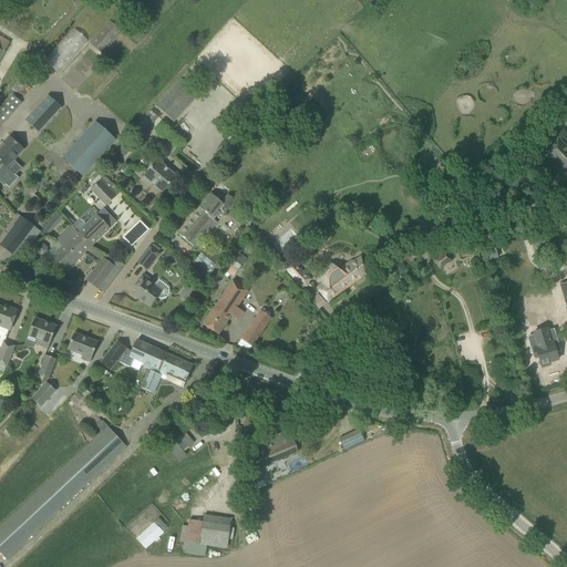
[(89,44),(102,55),(122,33),(109,21),(89,44)]
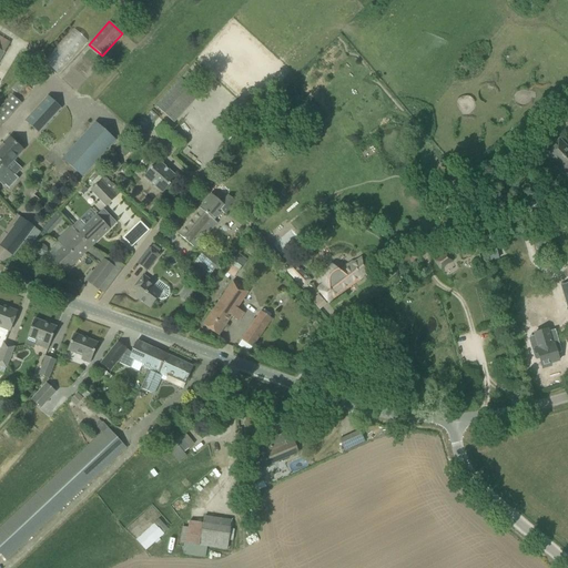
[(74,29),(43,62),(58,75),(88,41),(74,29)]
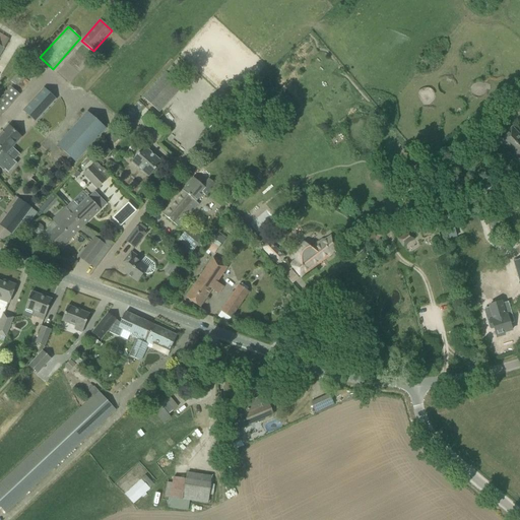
[(0,55),(9,40),(0,34),(0,55)]
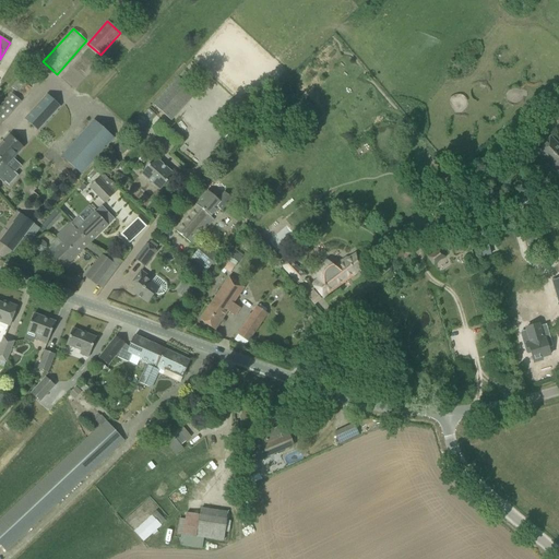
[(153,105),(171,121),(197,94),(178,78),(153,105)]
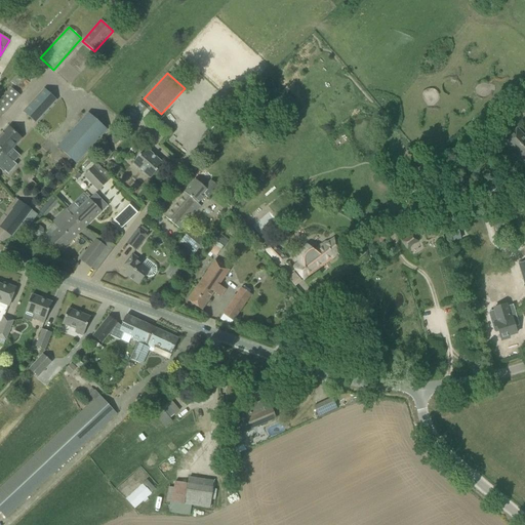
[(0,101),(0,113),(3,116),(4,115),(9,109),(21,96),(10,88),(0,101)]
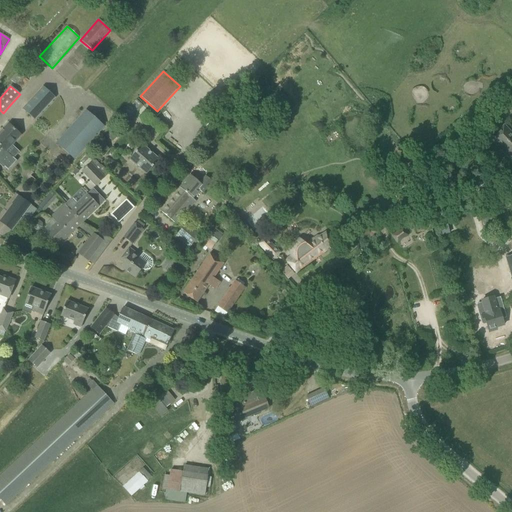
[(23,109),(35,120),(55,98),(43,87),(23,109)]
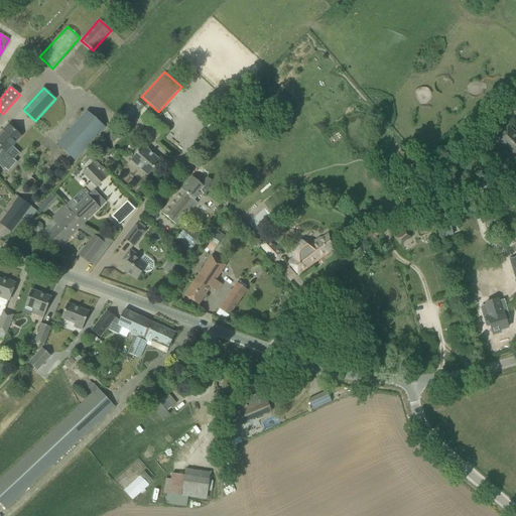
[(121,121),(126,125),(136,113),(131,109),(121,121)]
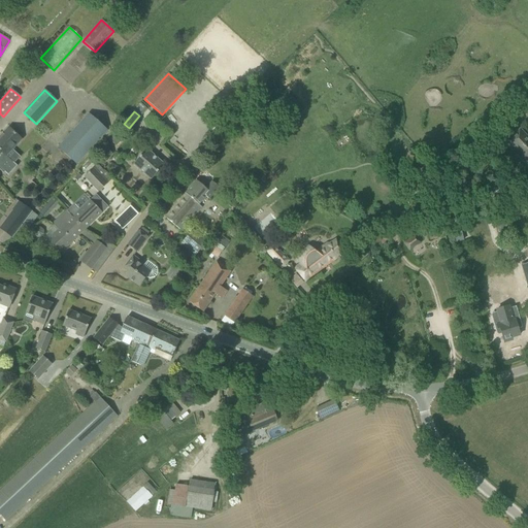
[(57,147),(77,165),(108,131),(89,113),(57,147)]
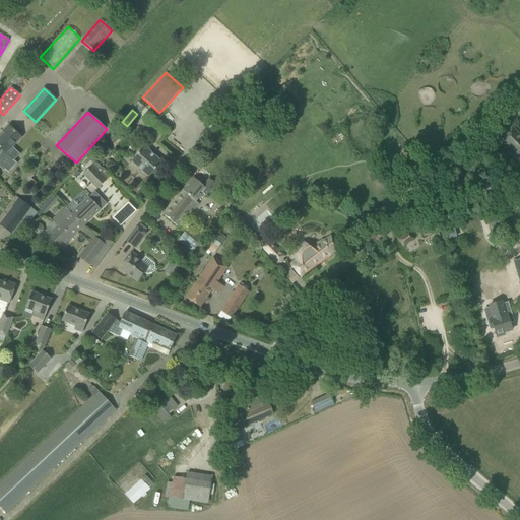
[(519,131),(512,124),(498,140),(507,150),(508,149),(518,159),(519,157),(519,131)]
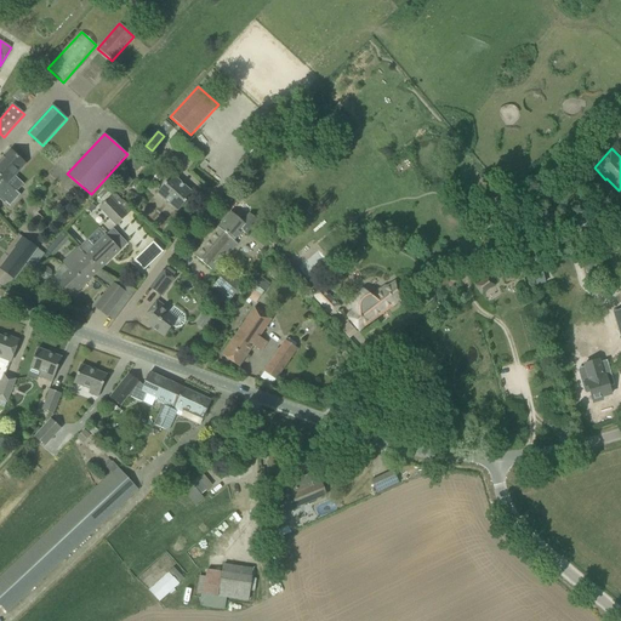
[(0,177),(3,181),(0,182),(0,197),(10,206),(21,195),(7,183),(15,175),(24,164),(20,159),(11,151),(0,161),(0,177)]
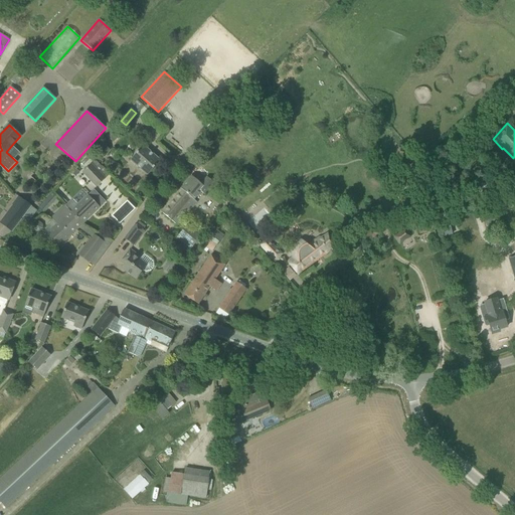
[(104,146),(98,153),(104,158),(110,151),(104,146)]
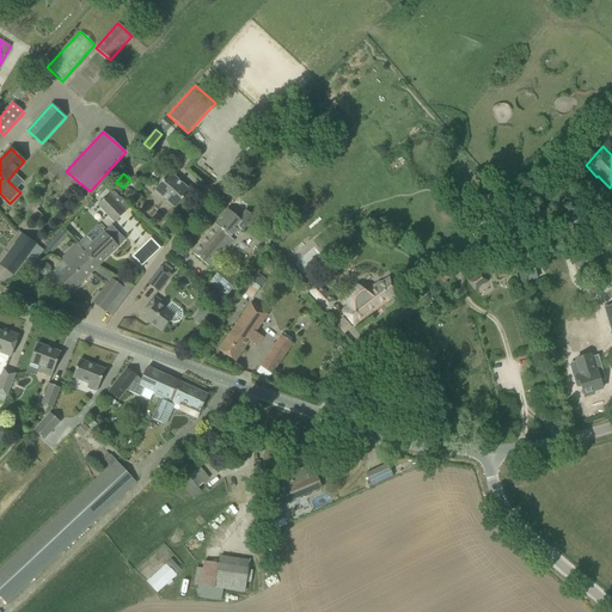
[(154,190),(175,209),(191,191),(171,173),(154,190)]
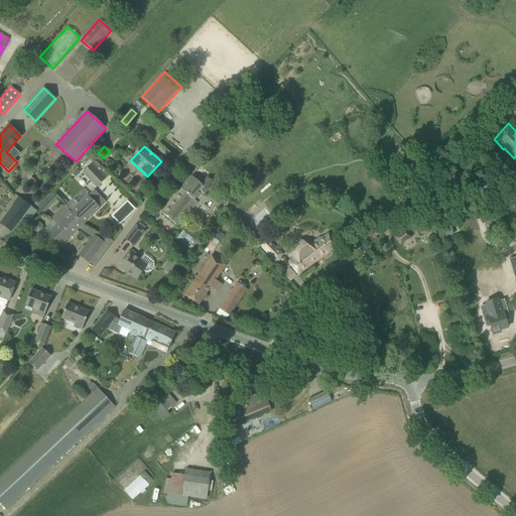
[(425,175),(414,162),(406,169),(417,182),(425,175)]
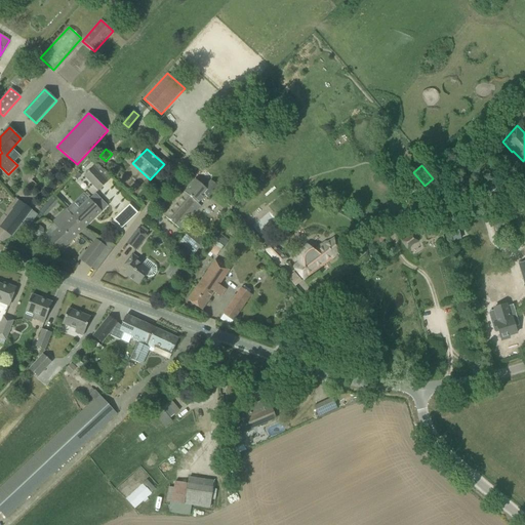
[(83,176),(97,192),(108,183),(93,167),(83,176)]
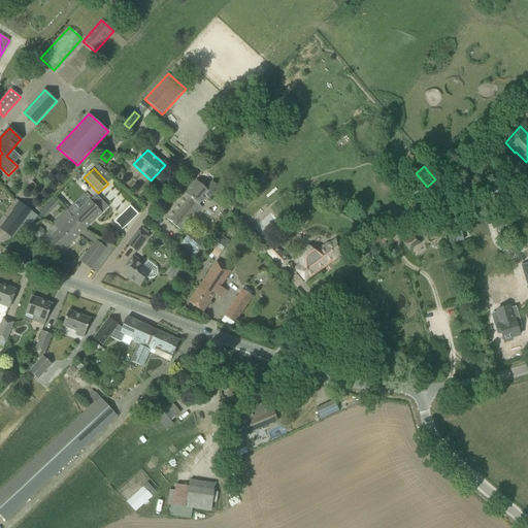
[(165,218),(182,232),(189,224),(202,207),(199,204),(206,196),(209,199),(219,187),(212,182),(206,189),(196,180),(186,194),(165,218)]
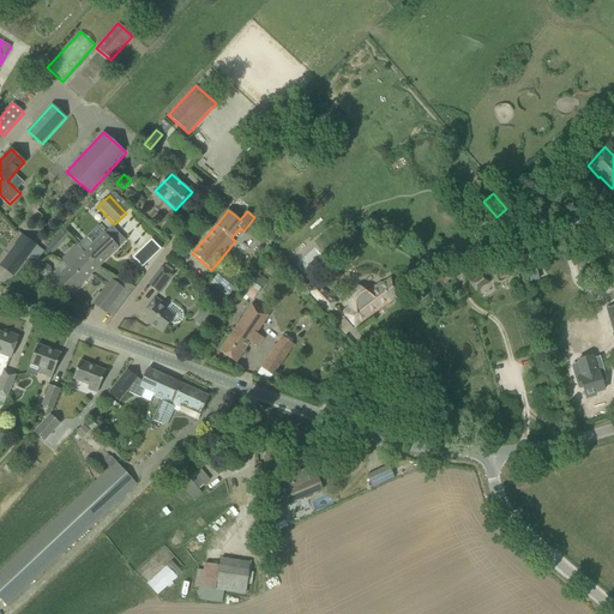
[(288,224),(280,218),(270,232),(278,238),(282,233),(288,224)]
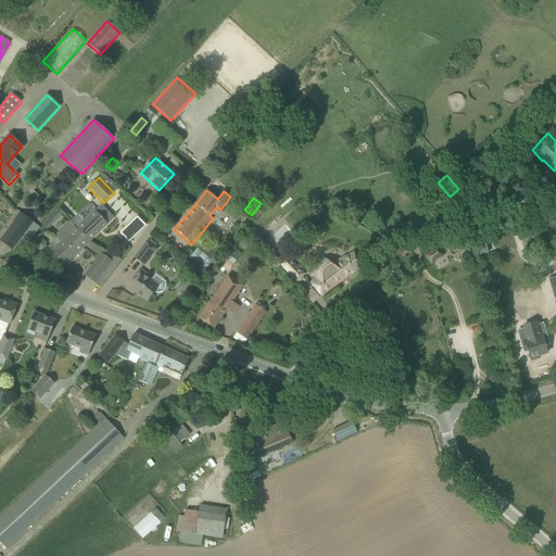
[(48,217),(54,222),(62,214),(55,209),(48,217)]
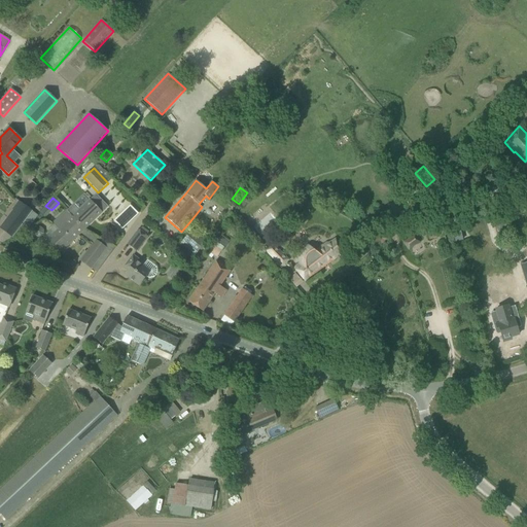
[(417,199),(409,202),(415,219),(423,216),(417,199)]
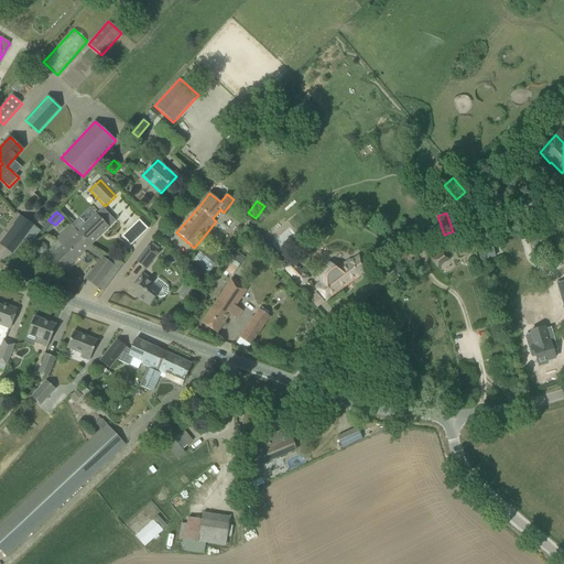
[(62,247),(51,258),(64,271),(109,228),(101,220),(96,214),(85,225),(79,219),(72,226),(71,225),(55,240),(62,247)]
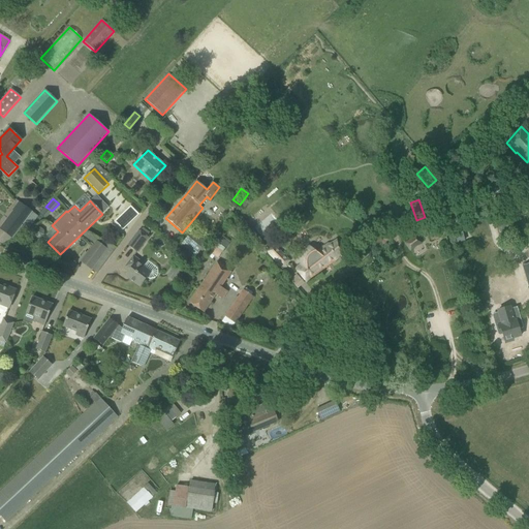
[(13,212),(0,228),(12,239),(19,230),(32,212),(20,203),(12,211),(13,212)]
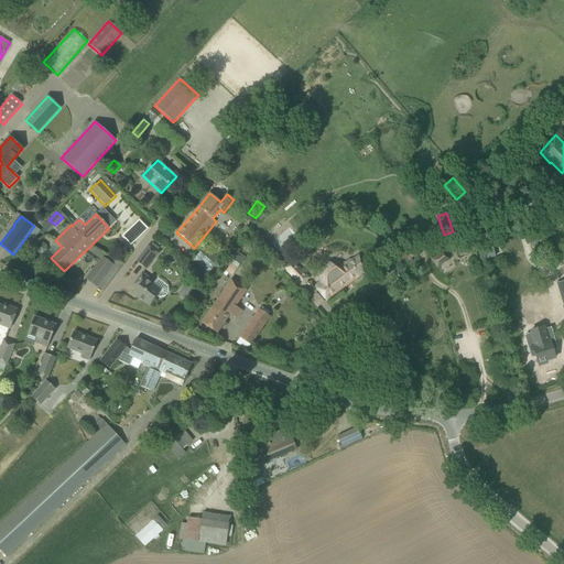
[(41,231),(34,226),(20,246),(26,250),(41,231)]
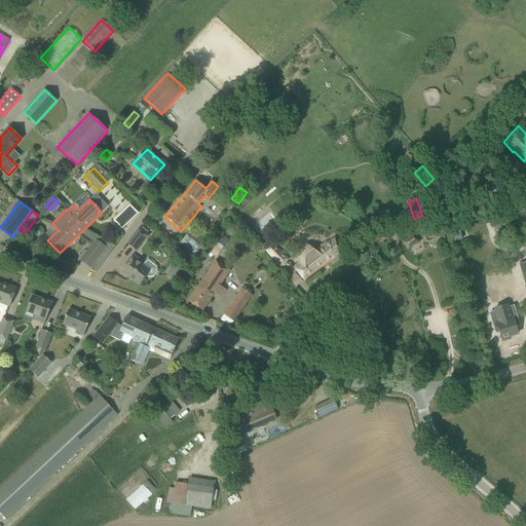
[(193,257),(205,241),(191,229),(182,239),(178,245),(193,257)]
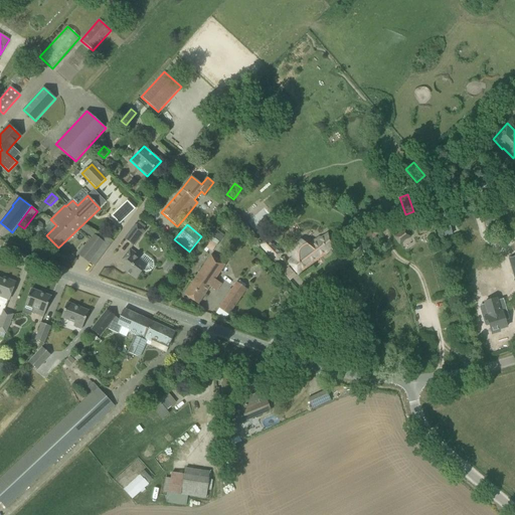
[(124,239),(133,246),(144,231),(135,225),(124,239)]
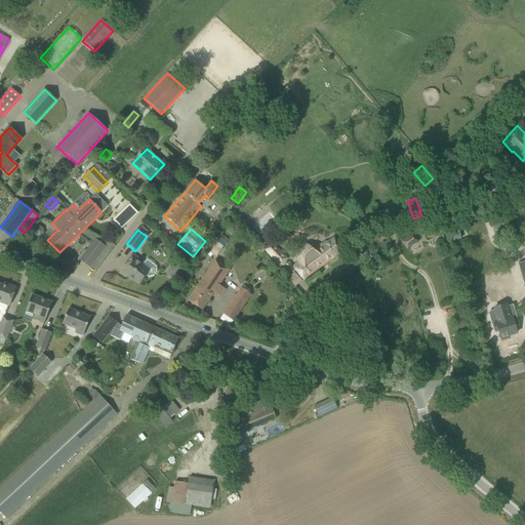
[(463,230),(453,232),(455,239),(466,237),(463,230)]
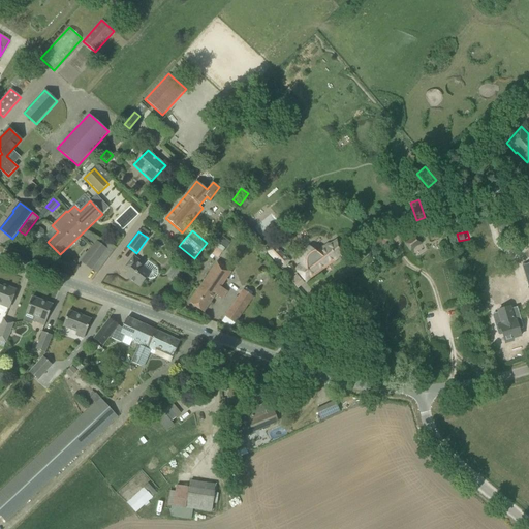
[(415,237),(405,245),(410,252),(422,244),(415,237)]
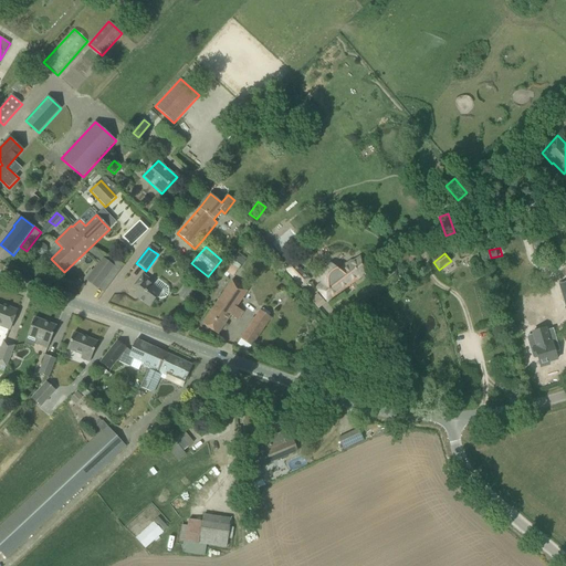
[(103,292),(124,266),(105,255),(87,280),(103,292)]
